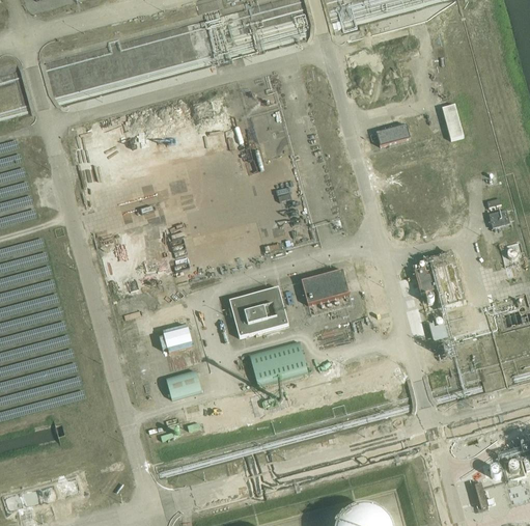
[(271,99),(273,111),(279,110),(277,98),(271,99)]
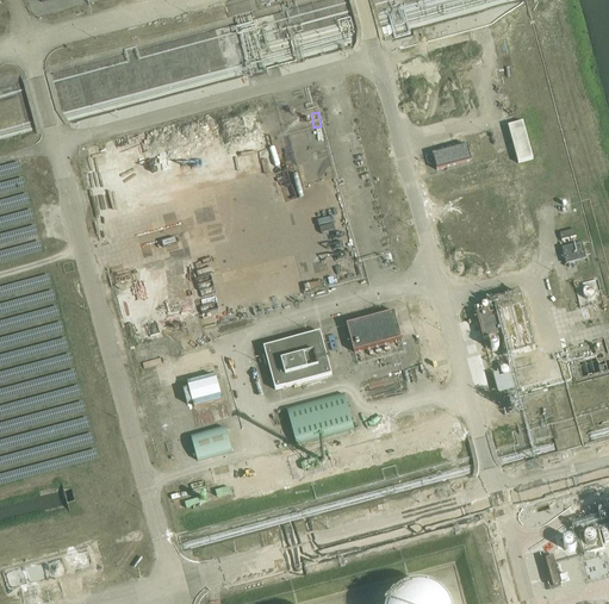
[(304,116),(291,117),(293,131),(305,130),(304,116)]
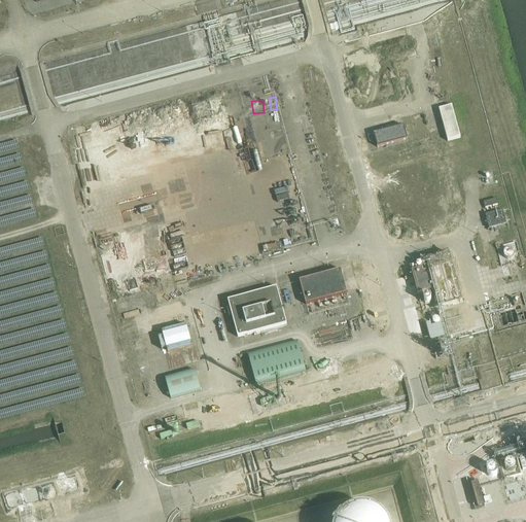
[(446,136),(459,133),(450,101),(437,105),(446,136)]
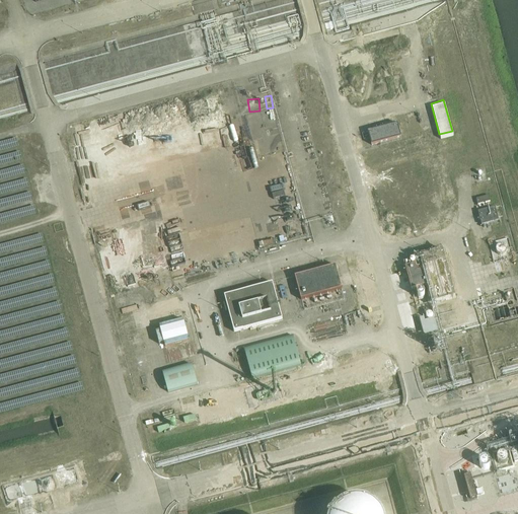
[(244,113),(238,114),(241,126),(247,125),(244,113)]
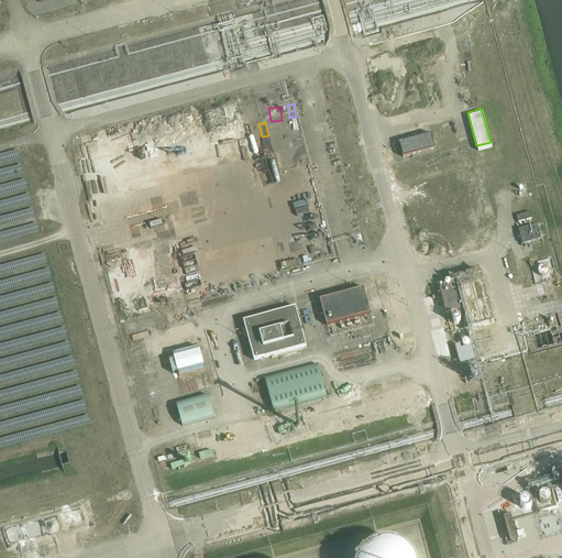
[(401,152),(433,143),(430,129),(398,138),(401,152)]
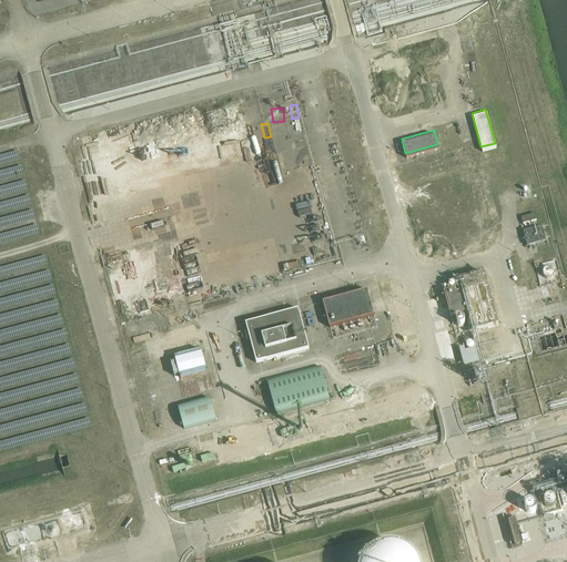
[(522,218),(535,215),(533,208),(519,212),(522,218)]
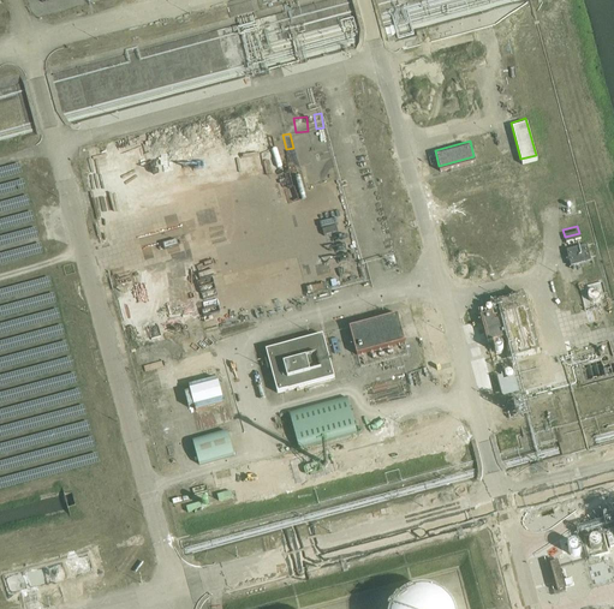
[(570,261),(589,256),(585,240),(565,245),(570,261)]
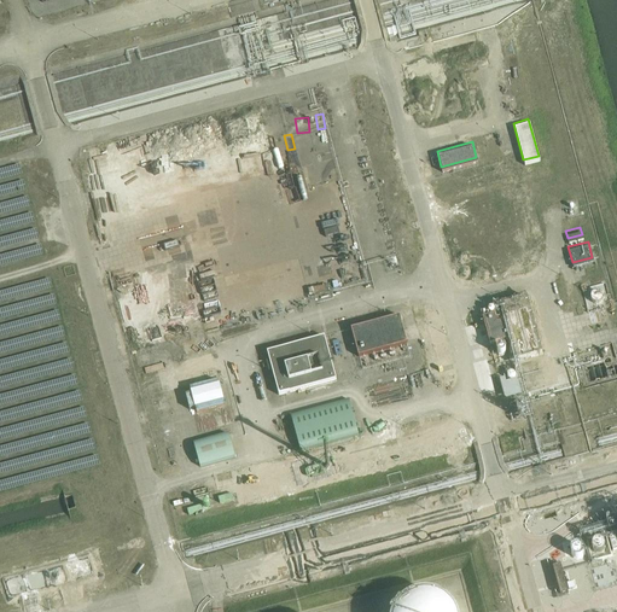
[(338,280),(349,277),(347,270),(336,274),(338,280)]
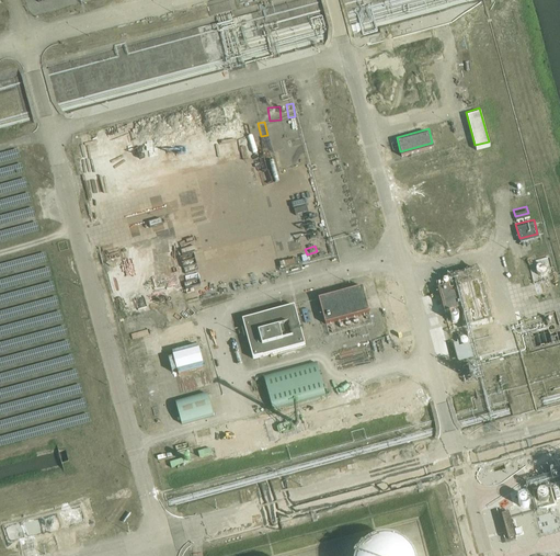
[(535,260),(544,259),(543,250),(534,251),(535,260)]
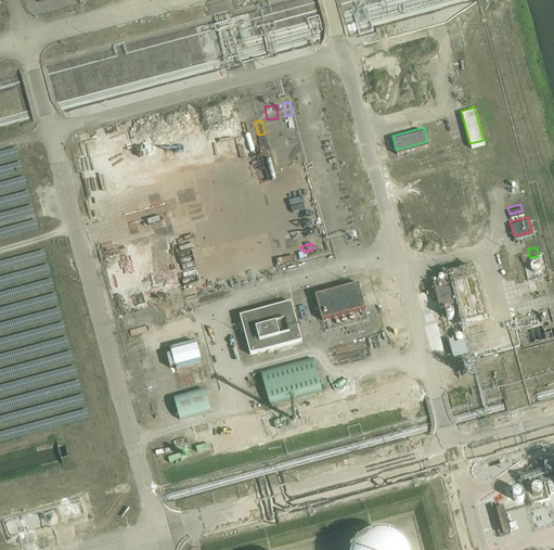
[(486,312),(472,263),(448,269),(452,283),(445,285),(442,278),(433,281),(439,305),(458,299),(463,319),(486,312)]
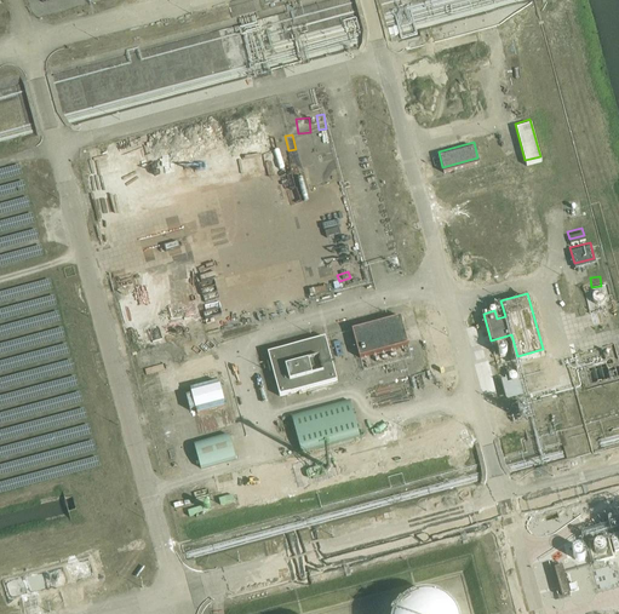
[(357,353),(407,339),(400,313),(350,326),(357,353)]
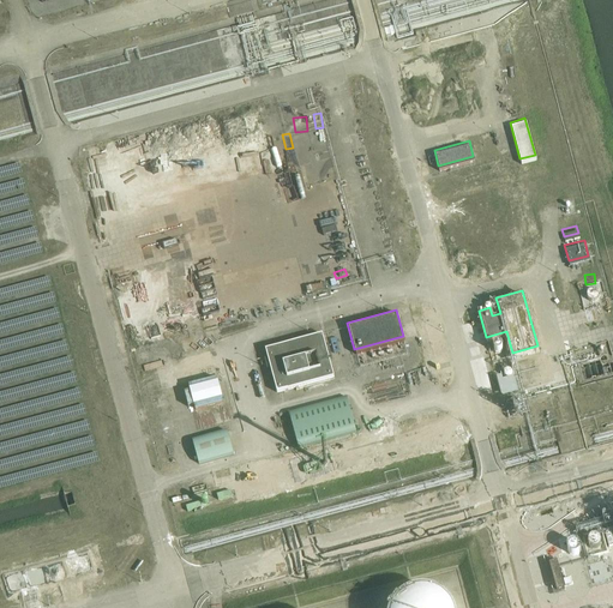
[(276,387),(332,372),(320,329),(264,344),(276,387)]
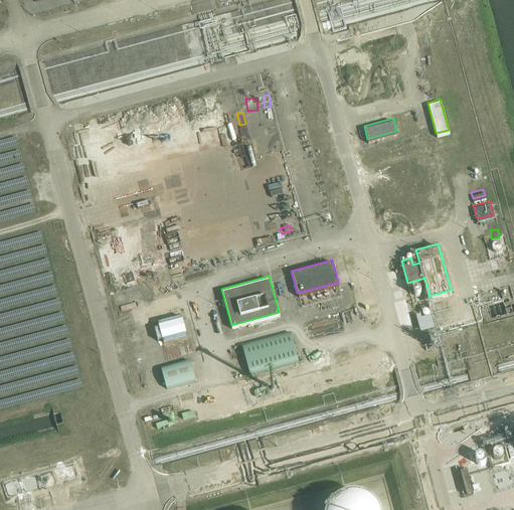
[(158,293),(152,293),(152,295),(176,293),(175,284),(158,286),(158,293)]
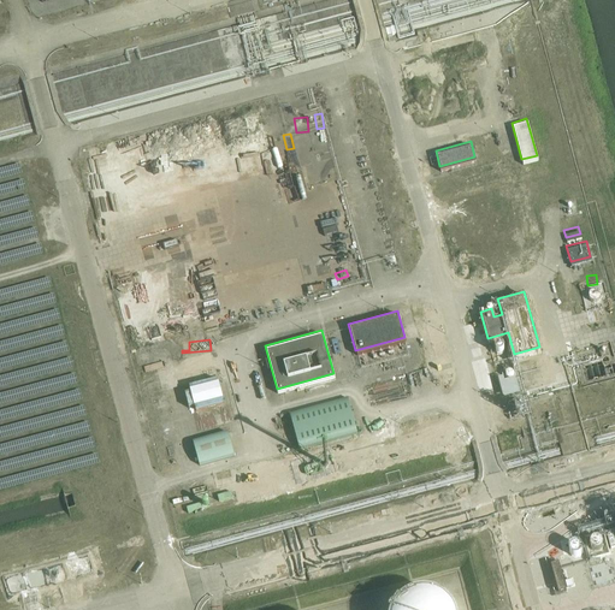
[(500,379),(515,375),(513,360),(497,363),(500,379)]
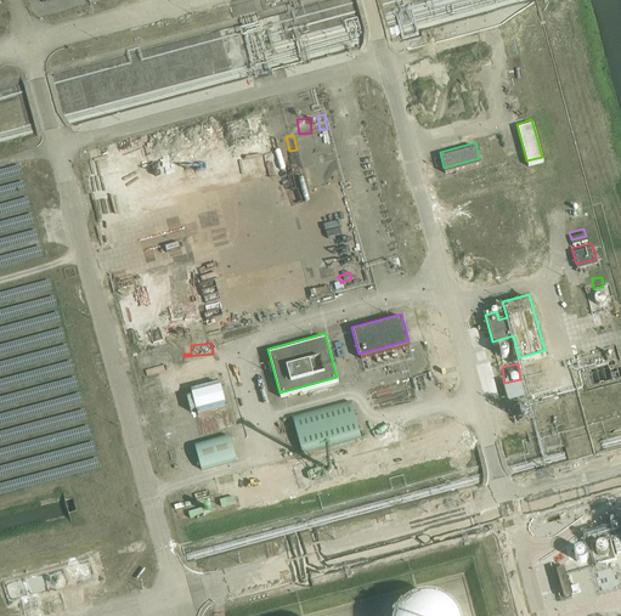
[(191,389),(199,418),(229,410),(220,380),(191,389)]
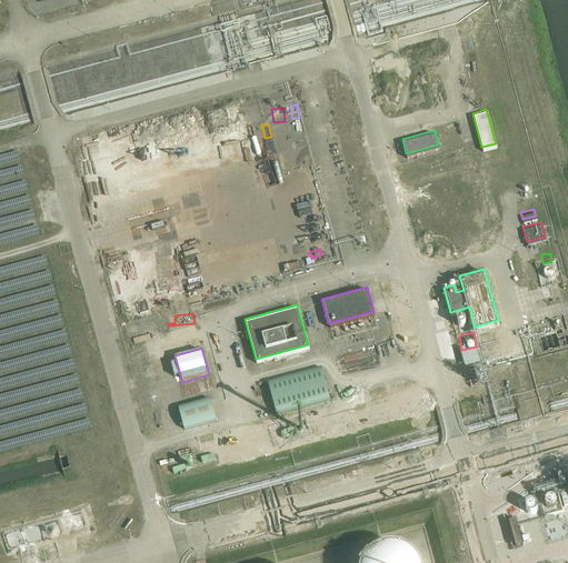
[(320,363),(267,378),(272,398),(275,410),(329,395),(320,363)]
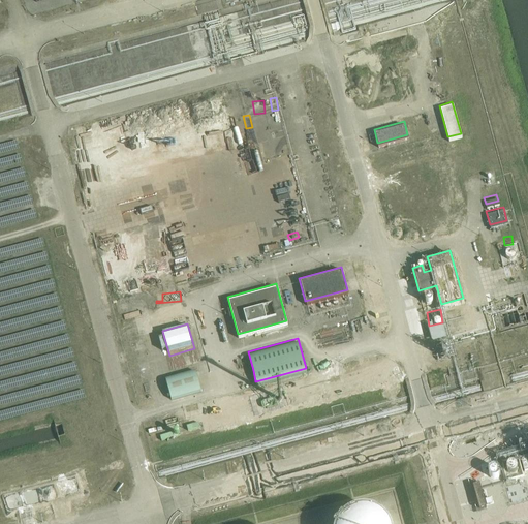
[(169,395),(199,387),(194,366),(164,374),(169,395)]
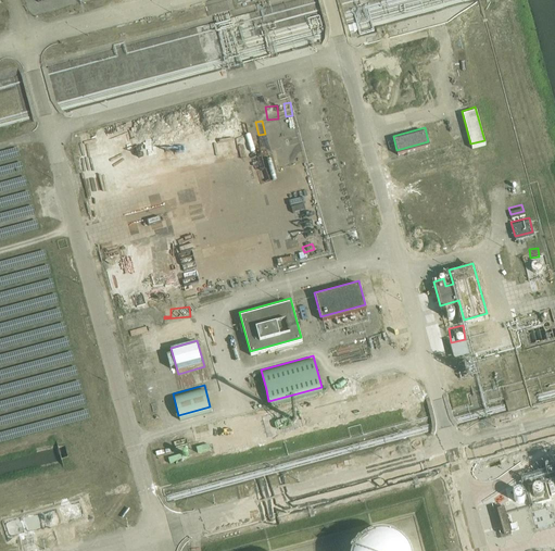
[(237,401),(227,403),(234,430),(243,427),(237,401)]
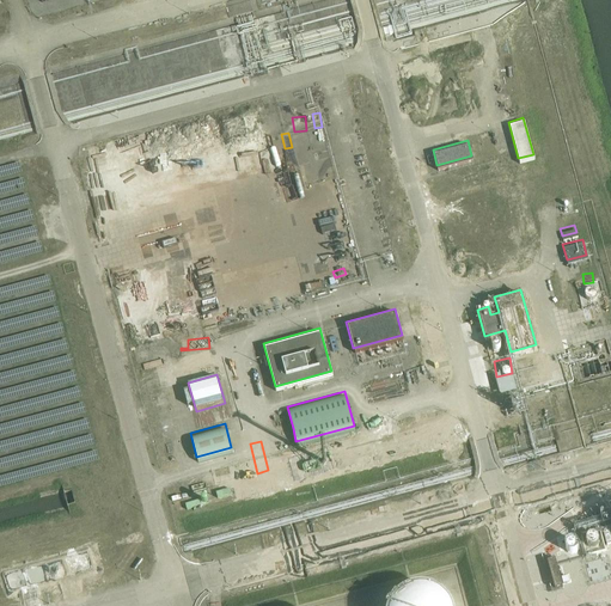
[(503,451),(515,448),(513,441),(501,445),(503,451)]
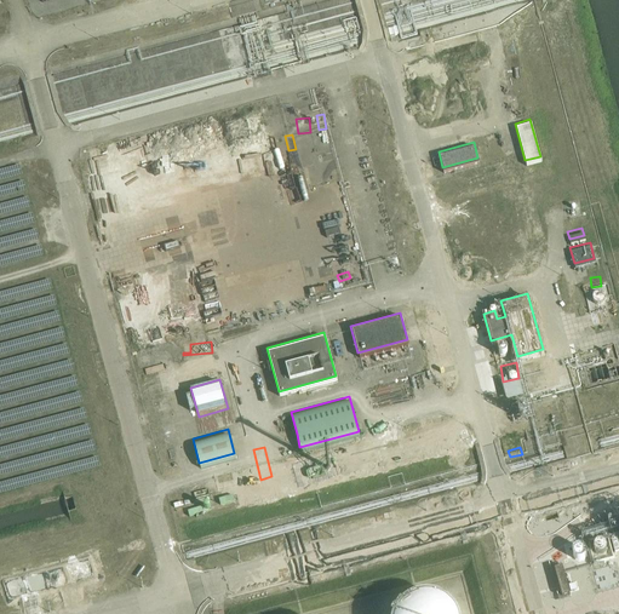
[(618,613),(618,522),(575,535),(583,563),(618,552),(618,613)]
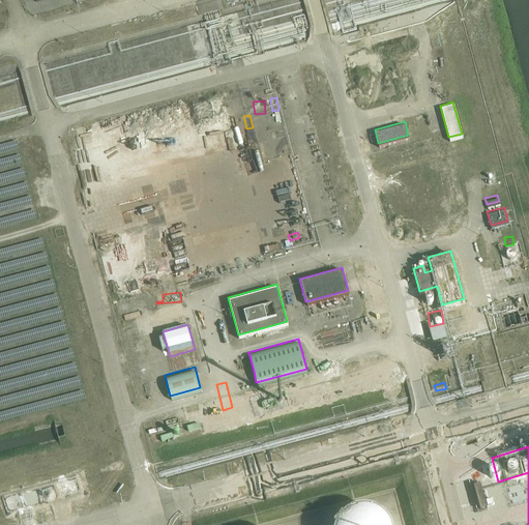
[(394,524),(393,521),(390,514),(386,509),(381,505),(376,503),(370,501),(364,500),(358,500),(352,502),(346,505),(341,509),(336,514),(333,520),(331,524),(394,524)]
